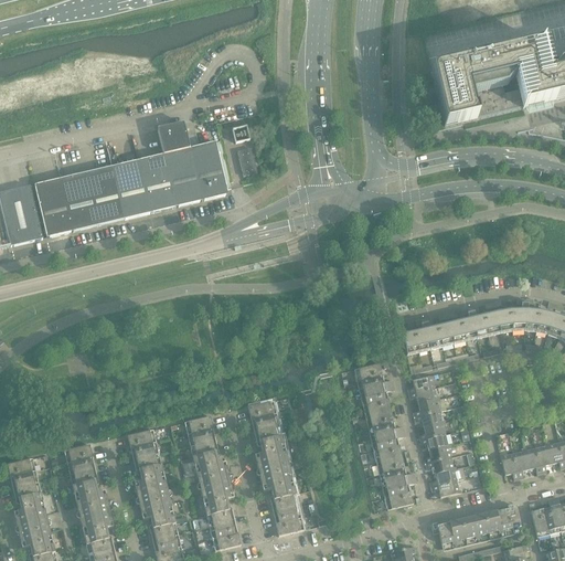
[(564,35),(432,69),(445,124),(539,101),(539,102),(540,102),(540,103),(541,103),(542,103),(543,103),(543,102),(544,102),(544,101),(544,99),(564,94),(564,35)]
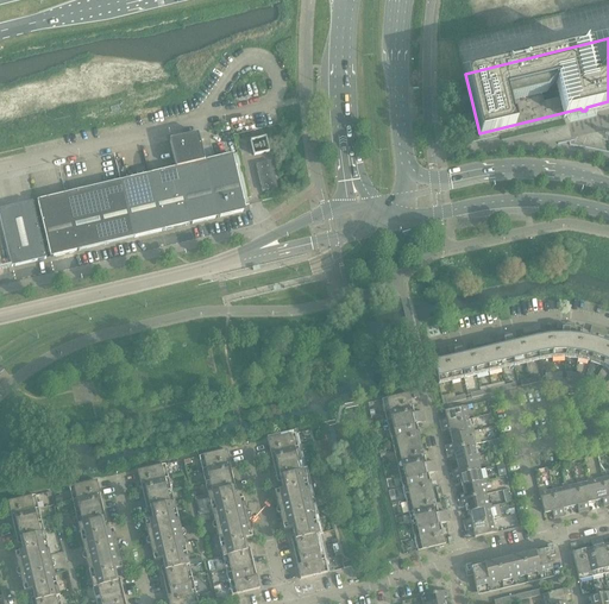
[(176,164),(189,221),(218,214),(203,157),(205,157),(198,130),(169,137),(176,164)]
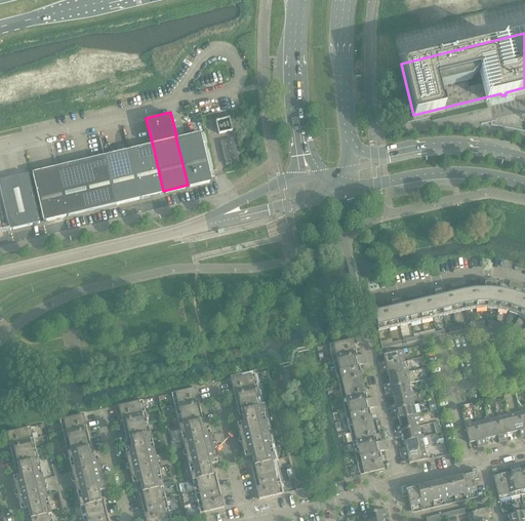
[(232,127),(229,115),(216,118),(216,117),(215,118),(218,131),(219,131),(219,130),(232,127)]
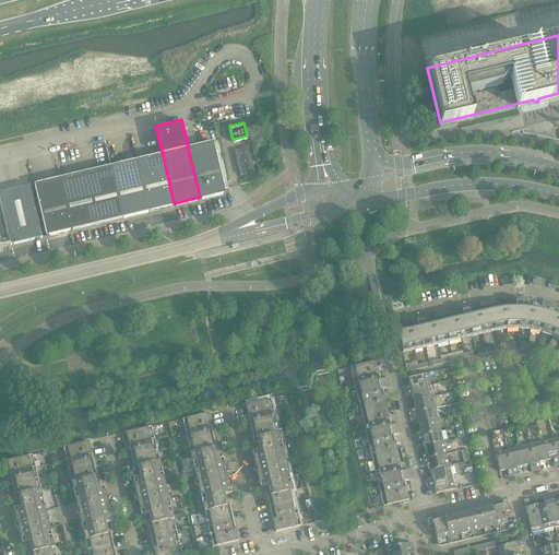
[(187,144),(200,197),(225,190),(213,139),(188,144),(187,144)]
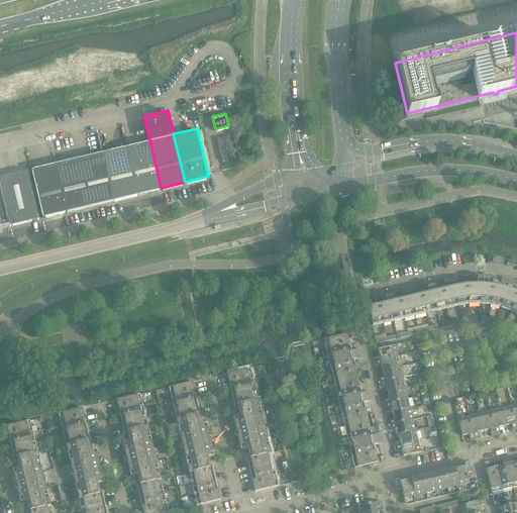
[(229,134),(217,137),(222,160),(234,157),(229,134)]
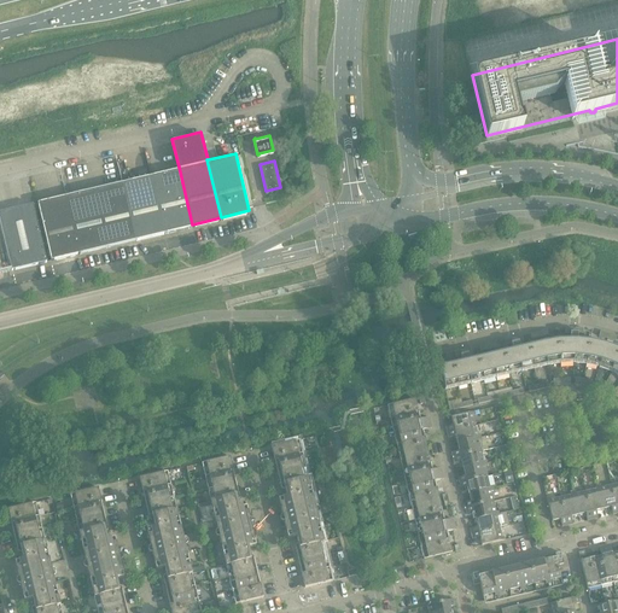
[(179,167),(151,173),(164,231),(192,225),(179,167)]
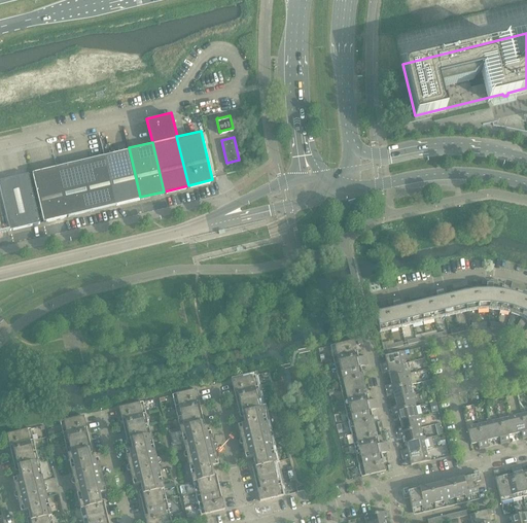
[(129,147),(104,153),(116,203),(140,197),(129,147)]
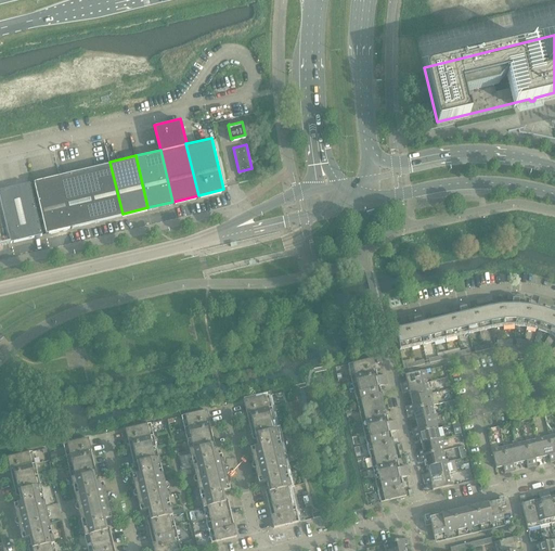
[(85,167),(92,202),(67,208),(72,226),(74,225),(123,214),(110,162),(85,167)]
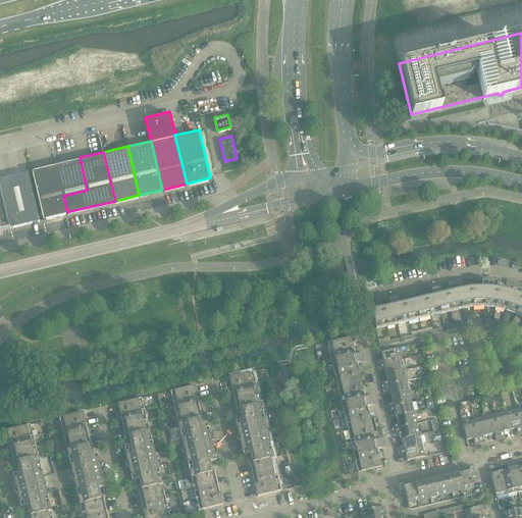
[(80,157),(56,163),(63,196),(87,190),(80,157)]
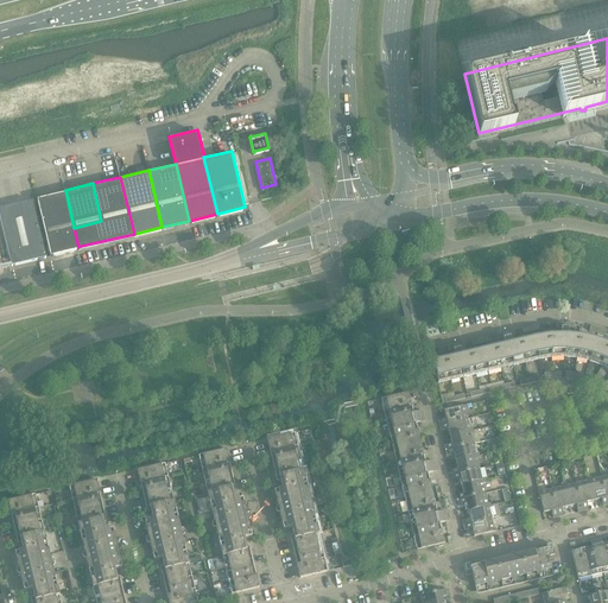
[(65,190),(37,197),(50,253),(78,247),(74,228),(65,190)]
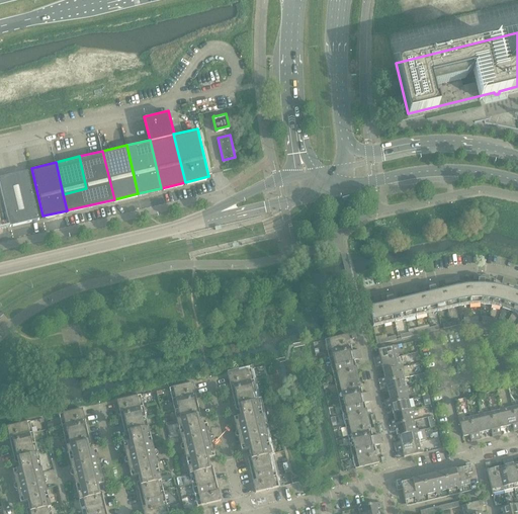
[(27,169),(0,175),(0,184),(9,224),(38,217),(27,169)]
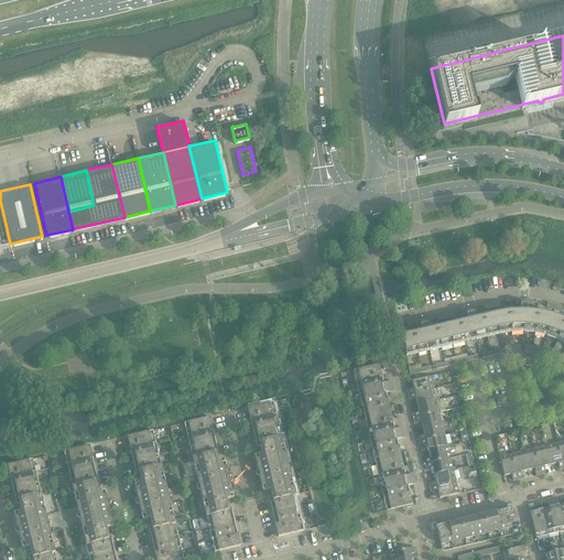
[(0,246),(10,244),(0,201),(0,246)]
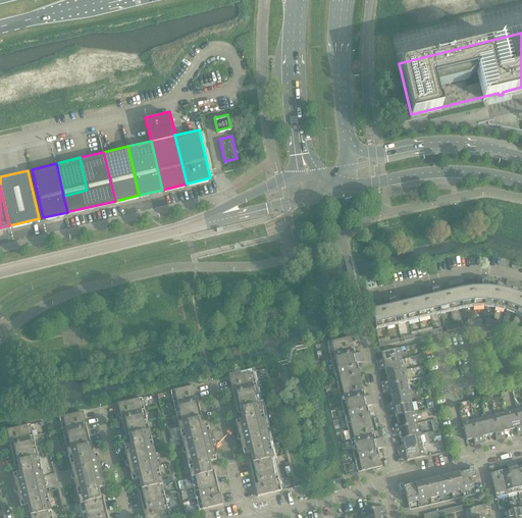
[(481,285),(471,285),(473,304),(483,303),(484,273),(477,273),(477,278),(481,278),(481,285)]
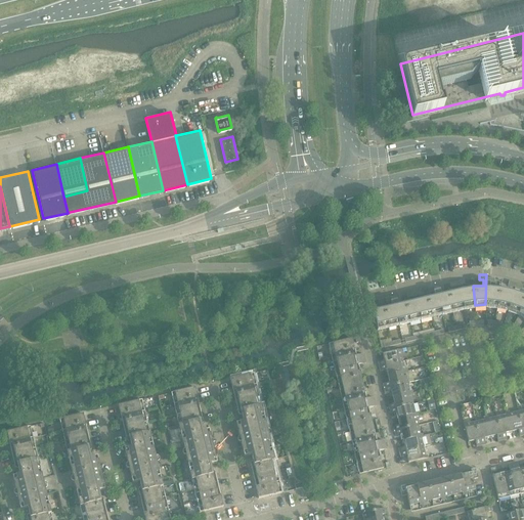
[(499,287),(489,286),(489,279),(493,279),(494,275),(486,274),(485,304),(496,305),(499,287)]
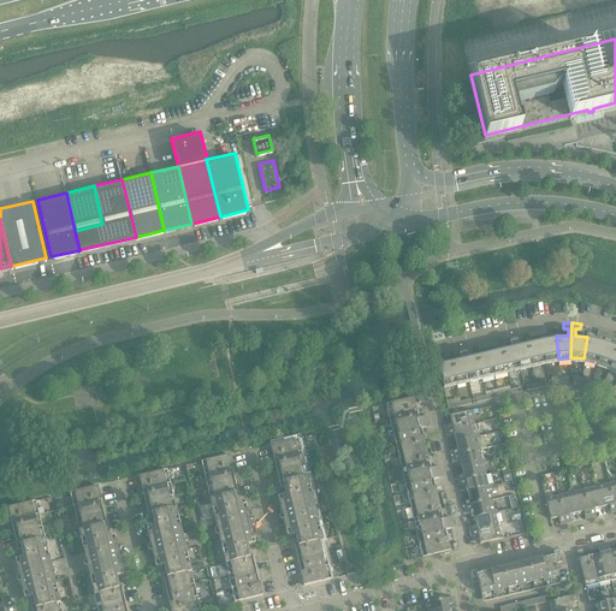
[(517,344),(516,337),(521,336),(520,331),(511,332),(520,367),(532,363),(527,342),(517,344)]
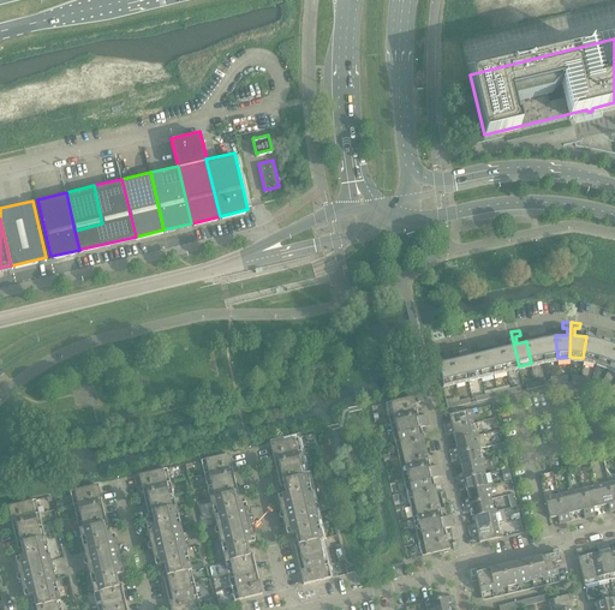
[(509,345),(501,347),(506,369),(519,366),(511,332),(502,334),(503,340),(508,339),(509,345)]
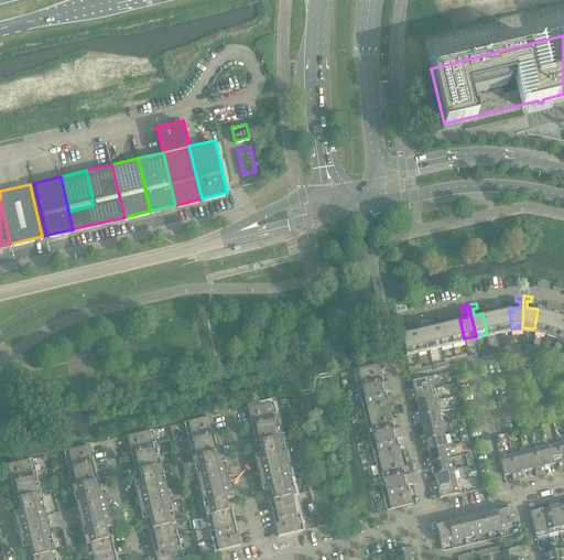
[(509,308),(495,311),(499,330),(511,329),(509,308)]
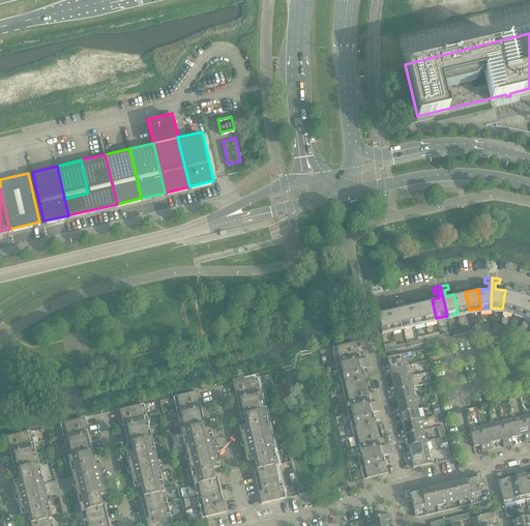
[(505,290),(502,309),(513,312),(519,293),(505,290)]
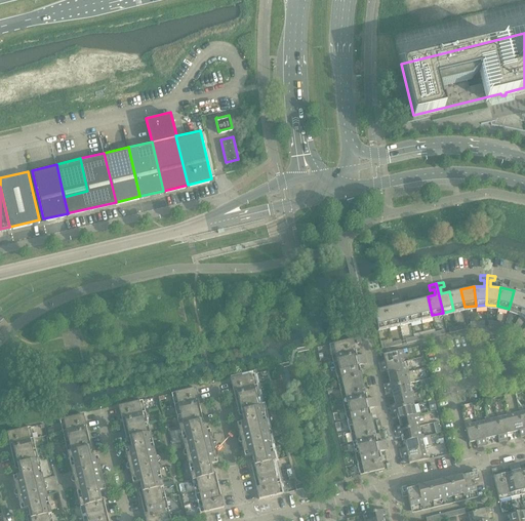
[(460,289),(449,291),(453,310),(465,307),(460,289)]
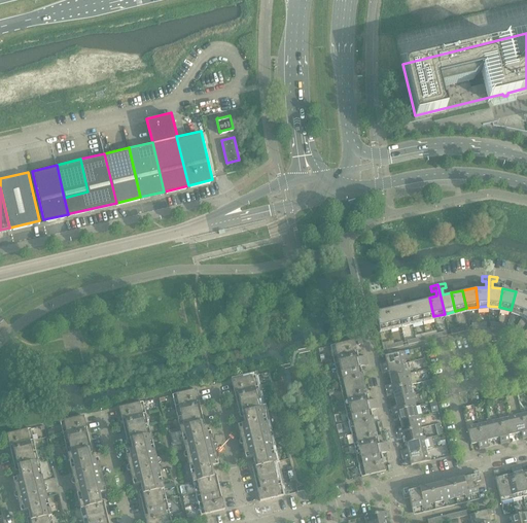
[(526,299),(526,295),(516,291),(511,310),(521,313),(526,299)]
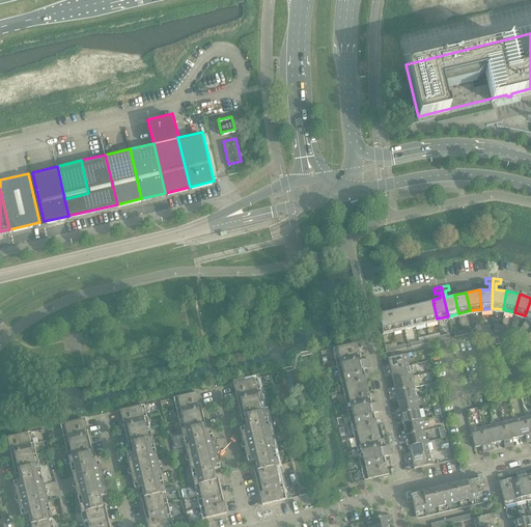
[(402,307),(401,301),(406,300),(404,296),(396,298),(403,327),(415,324),(410,305),(402,307)]
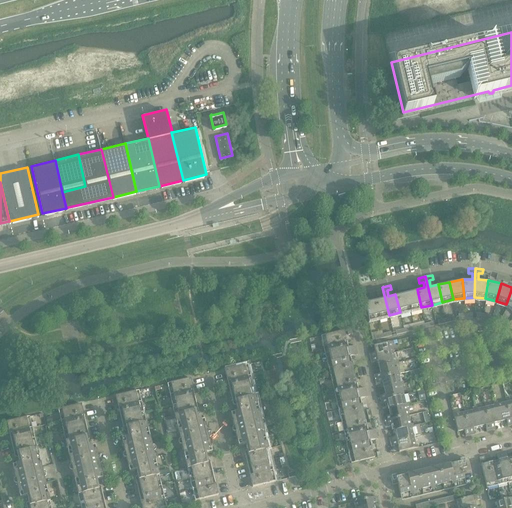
[(382,287),(376,288),(377,293),(381,292),(382,297),(374,299),(379,317),(389,315),(382,287)]
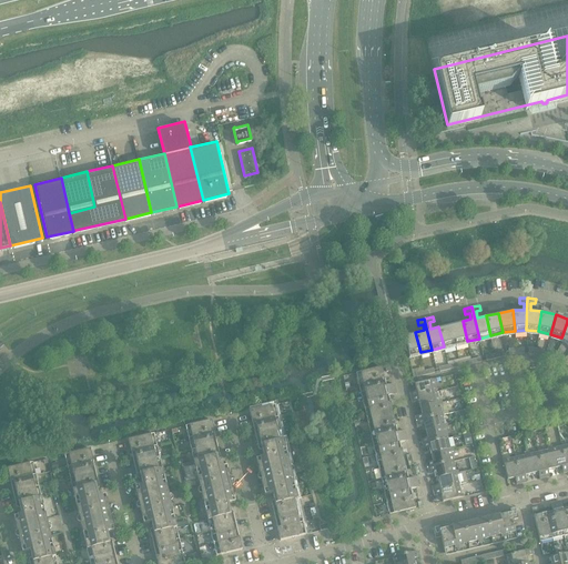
[(463,321),(450,324),(455,344),(467,341),(463,321)]
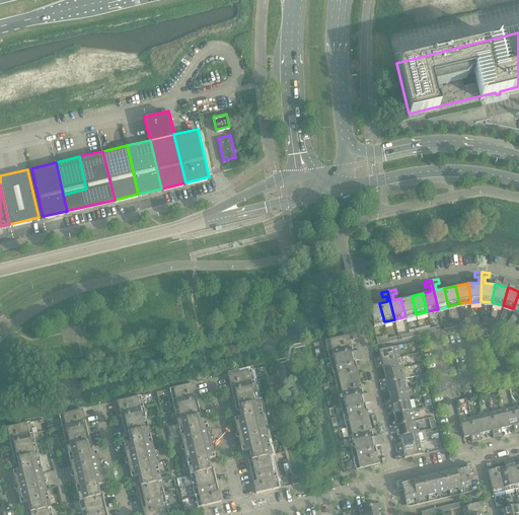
[(412,296),(400,298),(405,316),(416,314),(412,296)]
